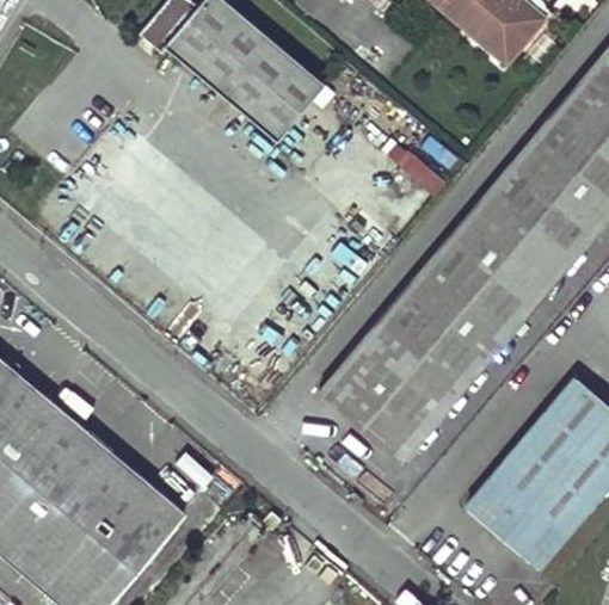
[(165,47),(276,137),(321,81),(222,0),(197,0),(195,4),(190,0),(164,0),(137,32),(160,51),(165,47)]
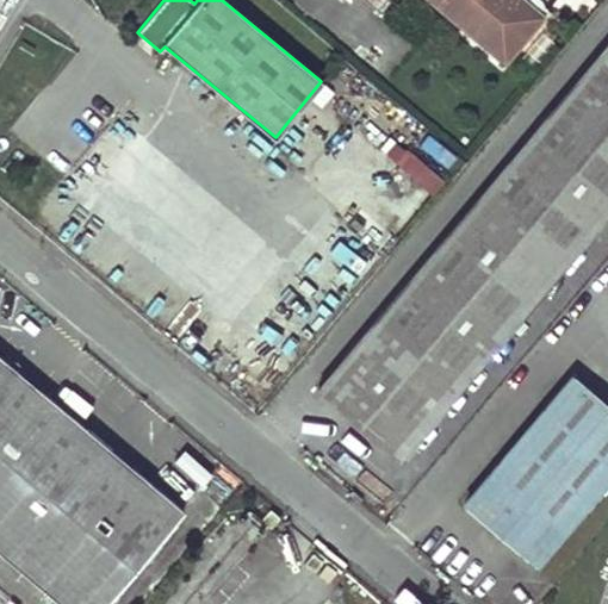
[(430,0),(469,32),(475,25),(446,0),(430,0)]
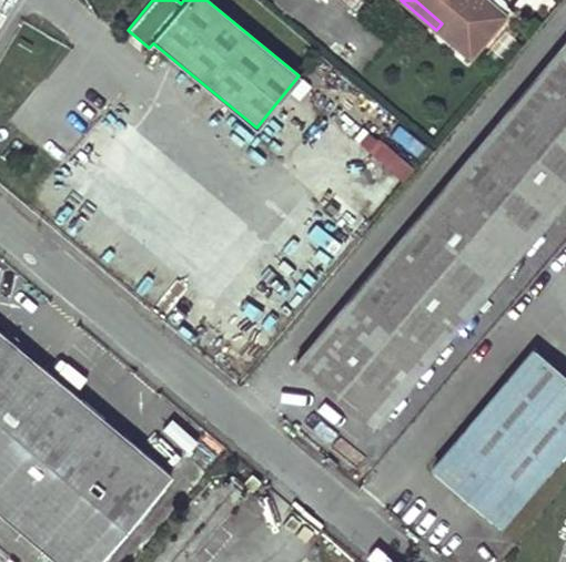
[(436,30),(470,59),(505,17),(486,0),(415,0),(442,23),(436,30)]
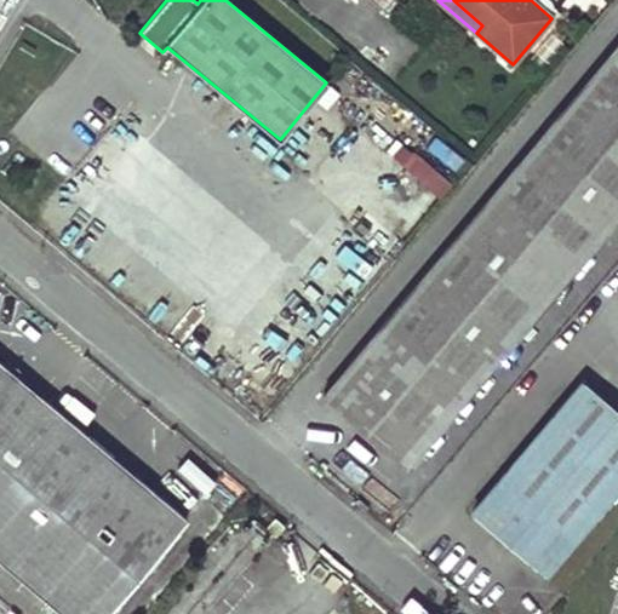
[(617,45),(322,401),(407,474),(617,221),(617,45)]
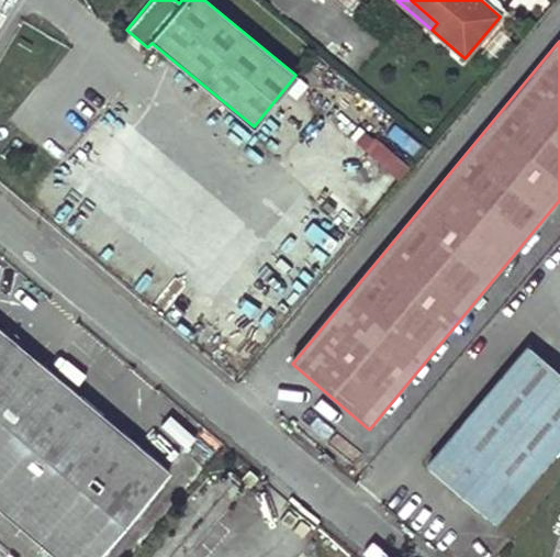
[(0,505),(57,556),(109,556),(180,481),(0,323),(0,505)]
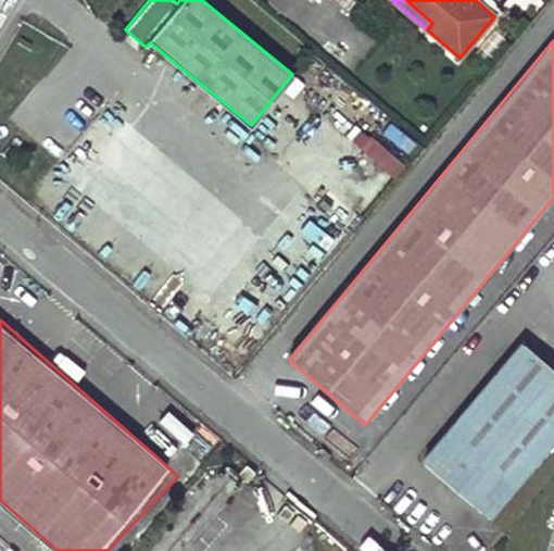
[(424,462),(488,516),(553,436),(553,370),(523,345),(424,462)]
